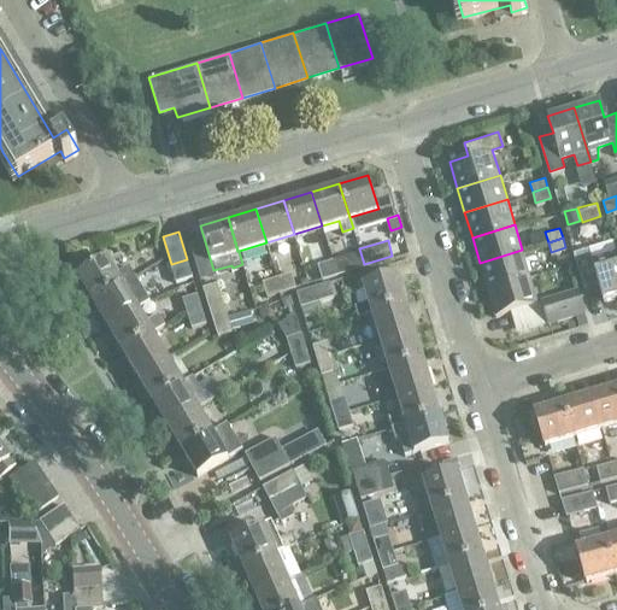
[(616,292),(616,251),(616,246),(591,254),(588,246),(573,251),(583,285),(598,281),(603,297),(616,292)]
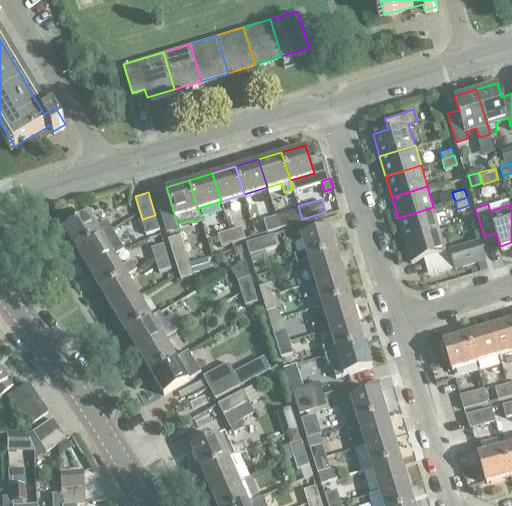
[(404,238),(440,228),(433,207),(398,218),(404,238)]
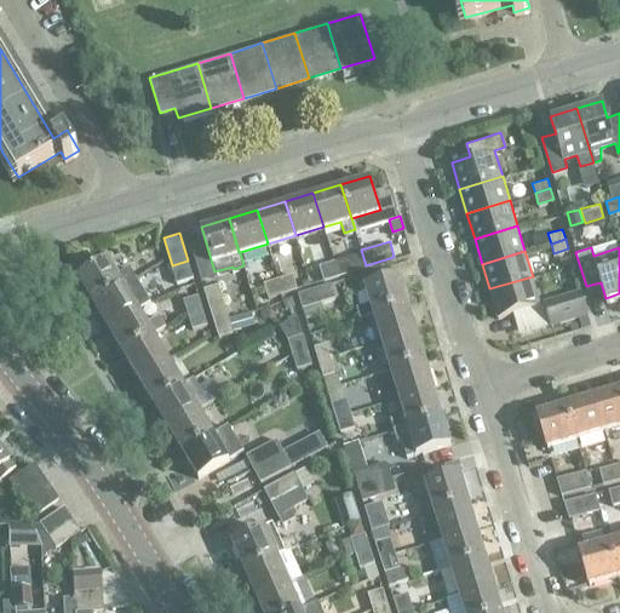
[(333,258),(338,274),(352,269),(348,255),(333,258)]
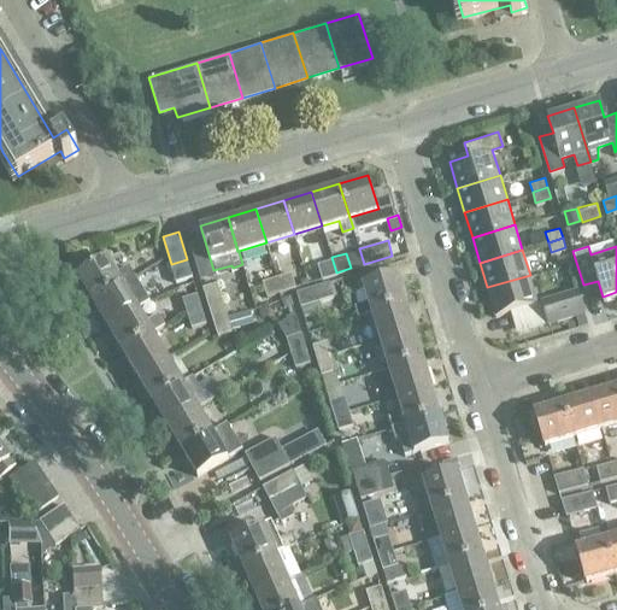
[(122,280),(134,273),(128,262),(116,269),(107,254),(76,273),(77,275),(71,279),(80,293),(86,289),(92,299),(123,280),(122,280)]
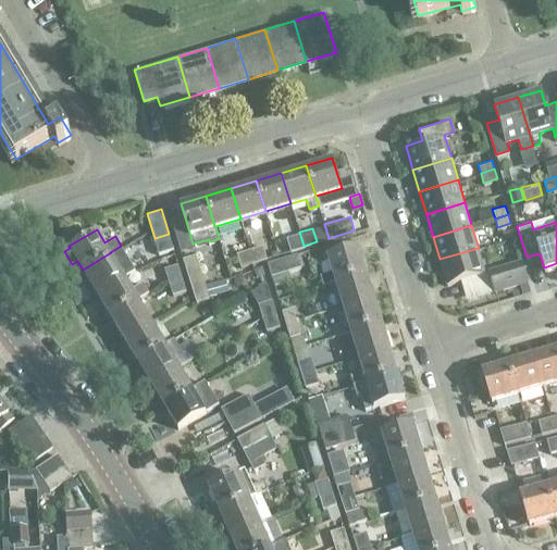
[(304,246),(299,232),(286,236),(291,250),(304,246)]
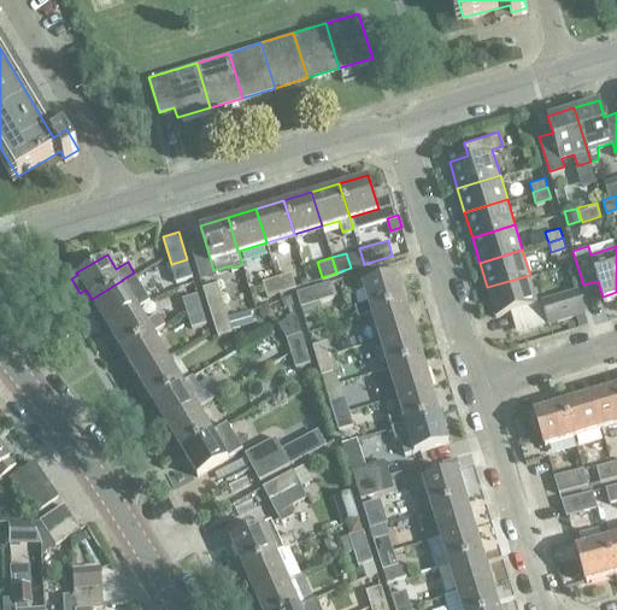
[(187,259),(171,264),(176,279),(192,274),(187,259)]
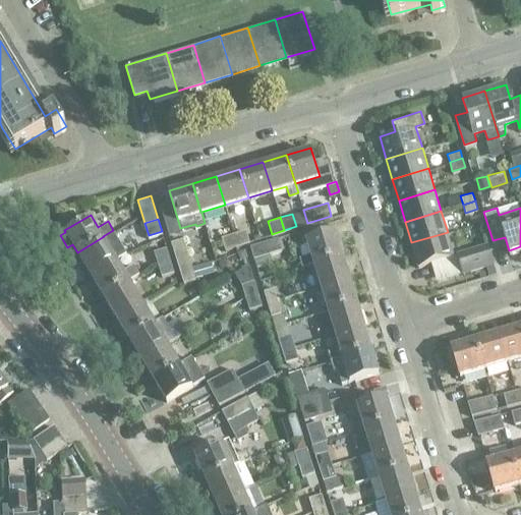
[(234,231),(238,244),(249,240),(245,228),(234,231)]
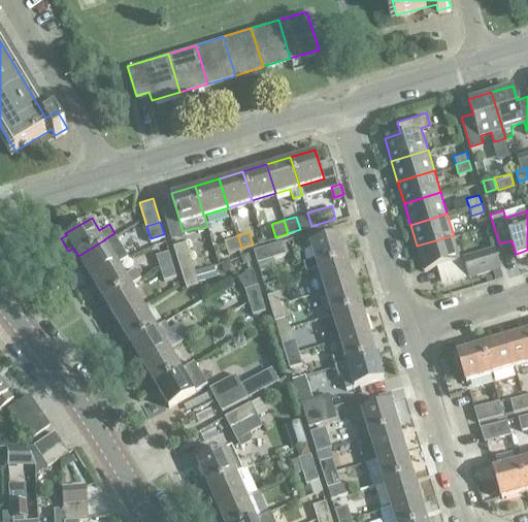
[(306,269),(318,265),(348,256),(339,232),(310,241),(315,256),(303,260),(306,269)]
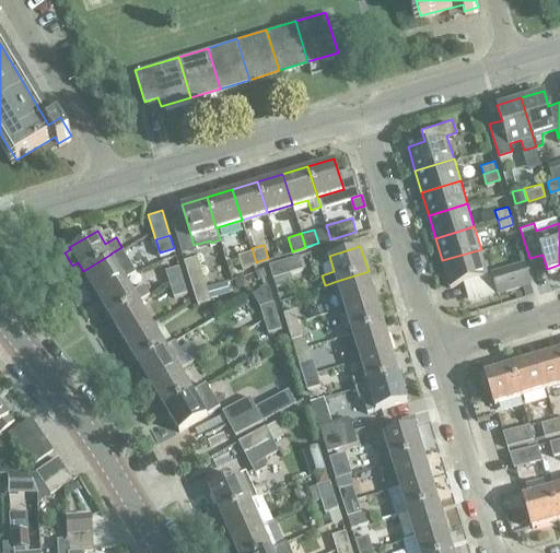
[(112,254),(83,271),(97,293),(125,277),(136,270),(121,247),(111,254),(112,254)]
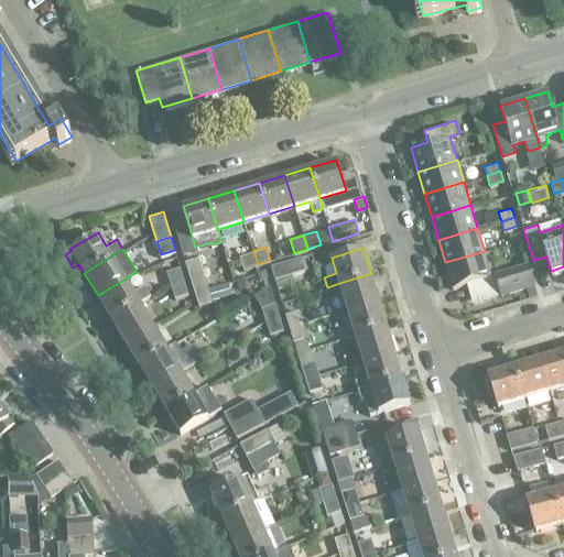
[(258,264),(253,250),(239,254),(243,269),(258,264)]
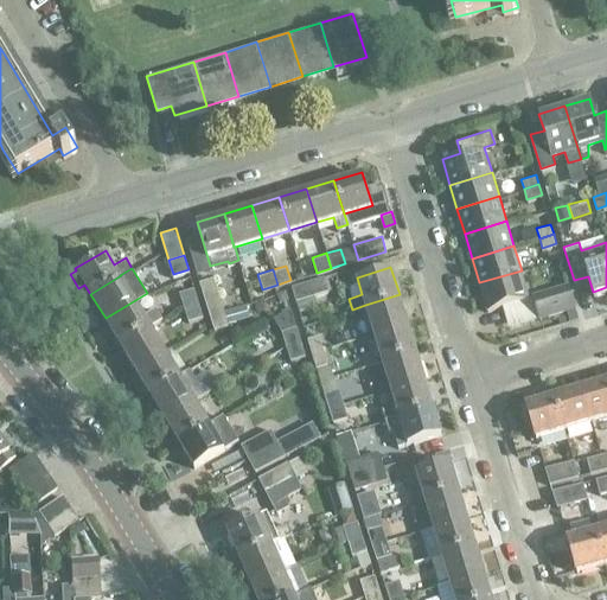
[(168,270),(144,281),(149,294),(174,283),(168,270)]
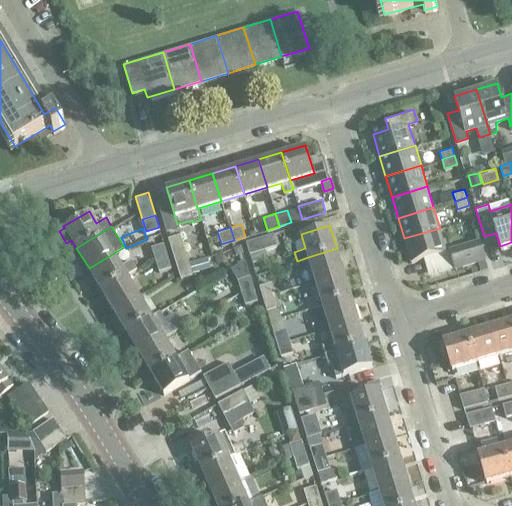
[(446,249),(440,228),(404,238),(411,260),(446,249)]
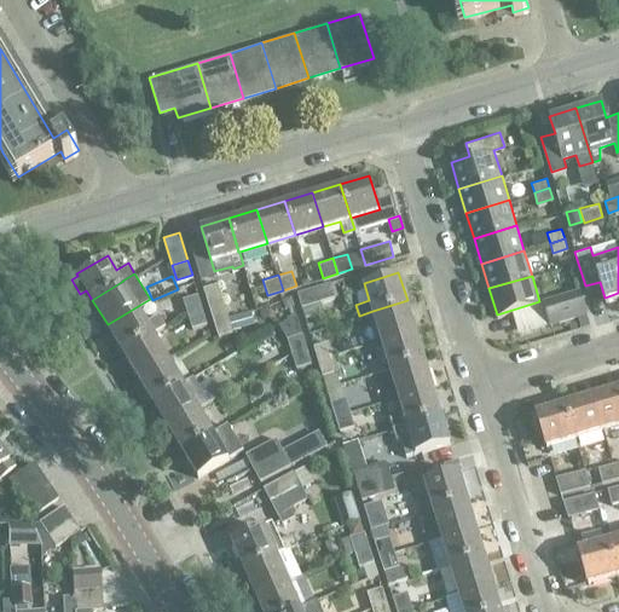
[(301,306),(335,295),(330,281),(298,290),(301,306)]
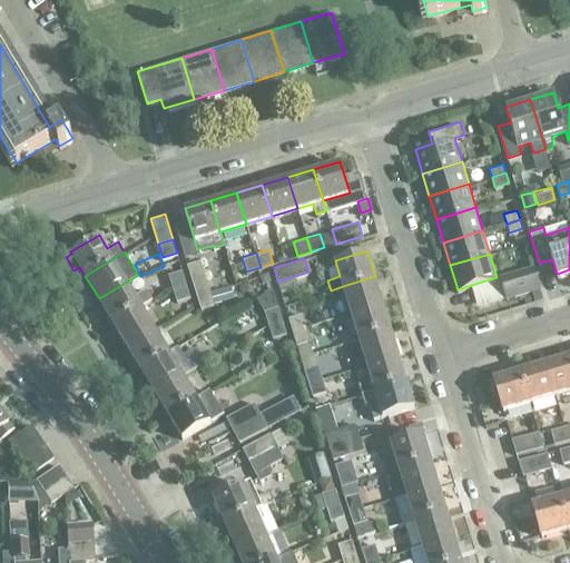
[(197,294),(209,290),(200,259),(187,263),(197,294)]
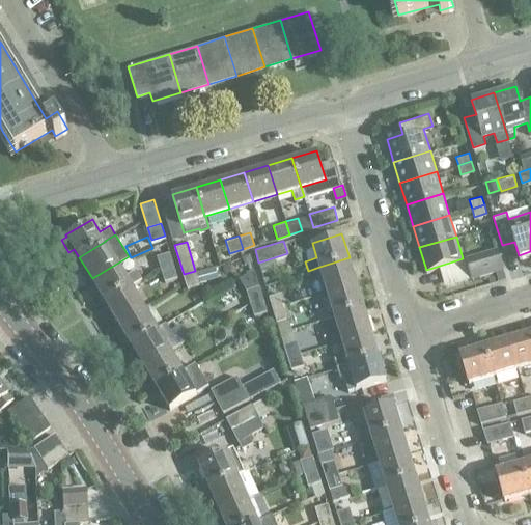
[(207,242),(192,247),(198,267),(215,261),(207,242)]
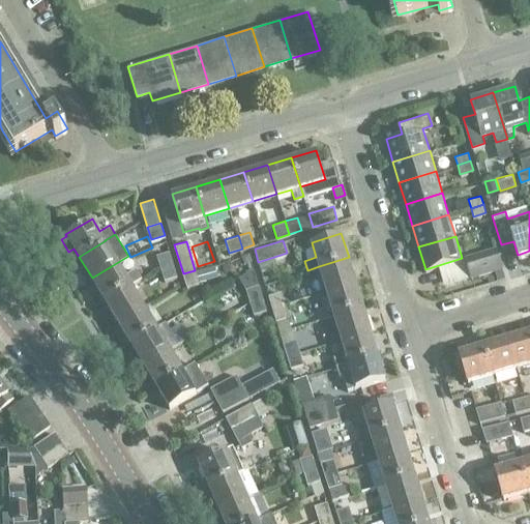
[(472,278),(502,268),(496,248),(490,250),(466,257),(472,278)]
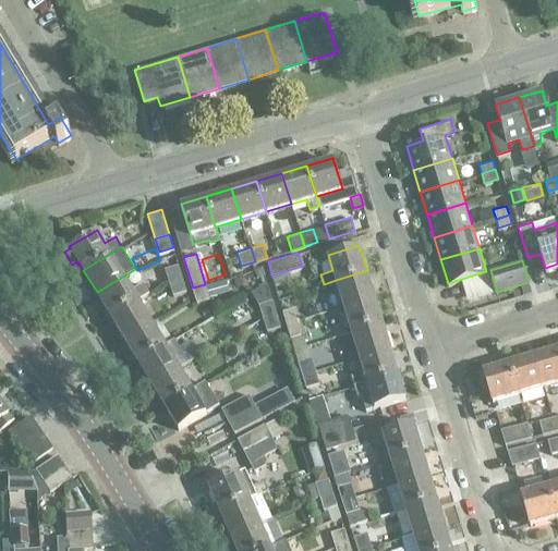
[(169,279),(182,274),(178,262),(166,267),(169,279)]
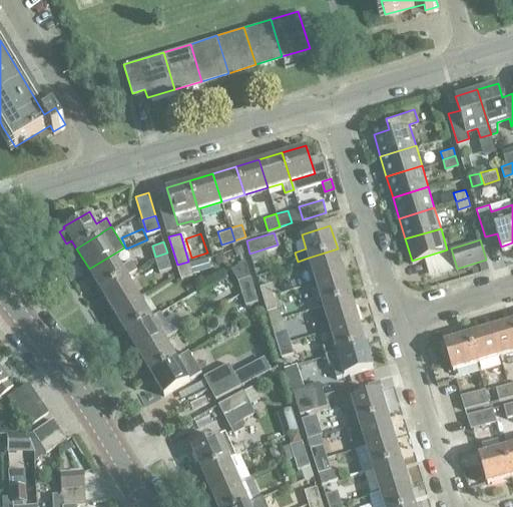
[(309,258),(316,281),(345,272),(338,248),(309,258)]
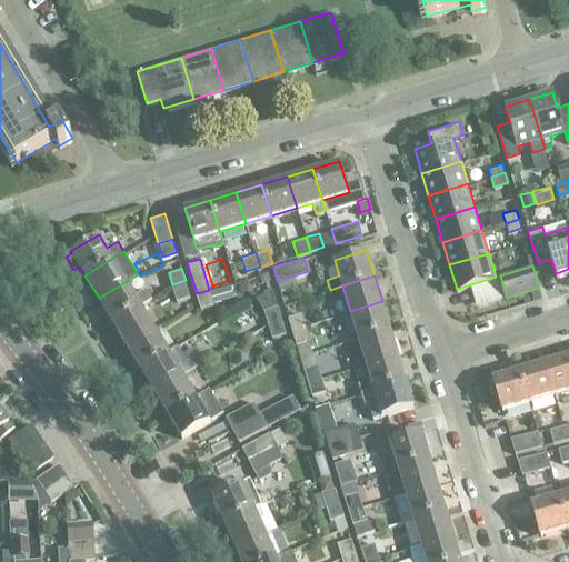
[(186,280),(172,284),(177,299),(190,294),(186,280)]
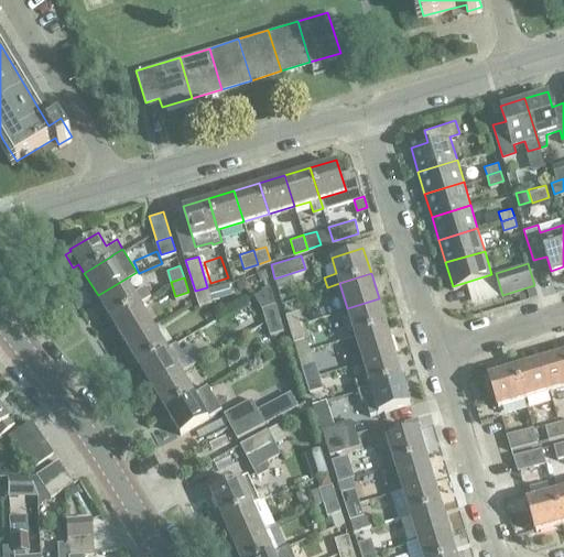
[(111,318),(140,301),(151,294),(144,284),(133,291),(126,279),(98,295),(111,318)]
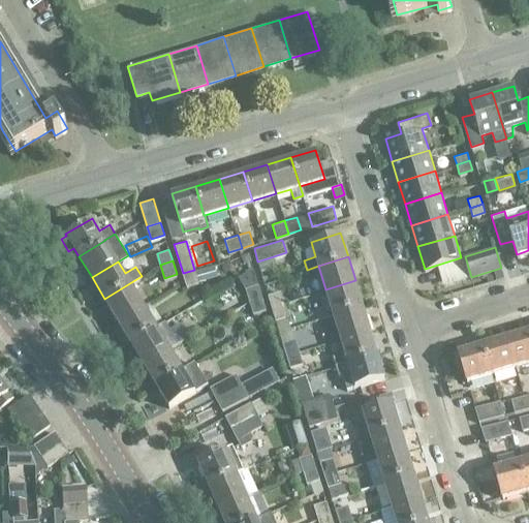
[(194,270),(183,273),(186,285),(198,281),(194,270)]
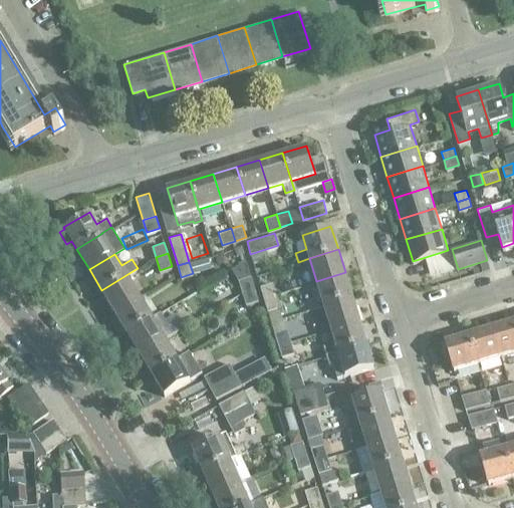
[(493,266),(462,273),(464,284),(495,276),(493,266)]
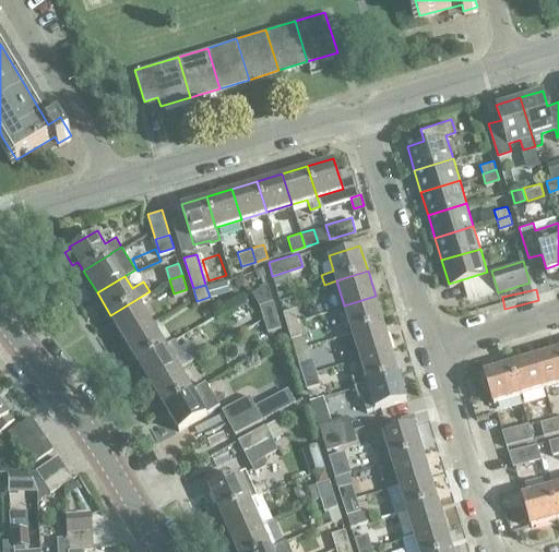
[(344,306),(352,331),(383,321),(376,296),(344,306)]
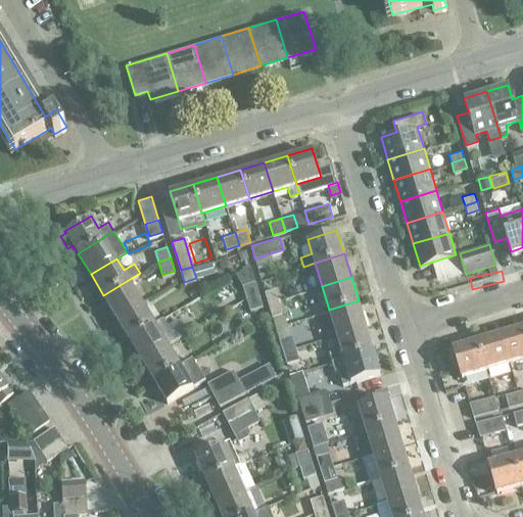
[(116,316),(142,300),(130,279),(103,295),(116,316)]
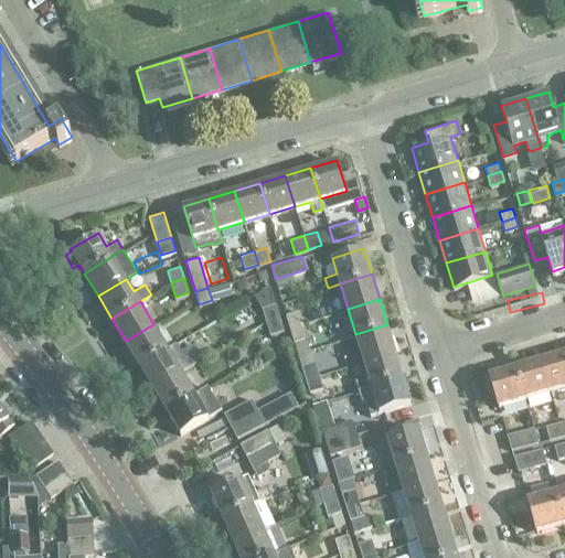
[(318,308),(321,321),(343,314),(340,301),(318,308)]
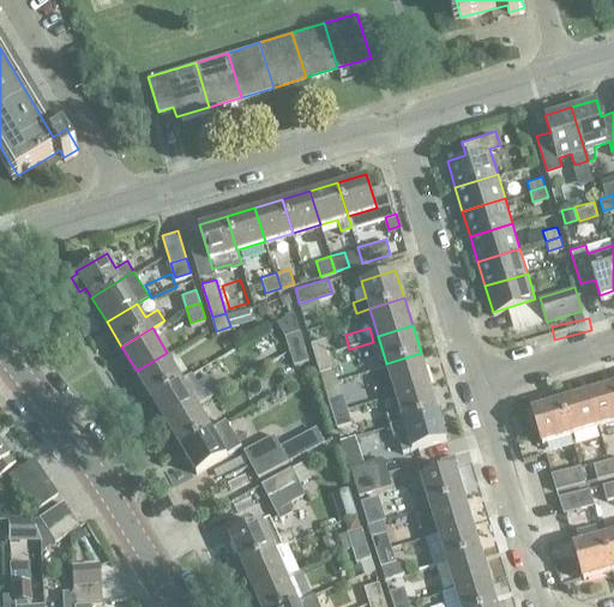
[(289,346),(304,341),(300,329),(286,334),(289,346)]
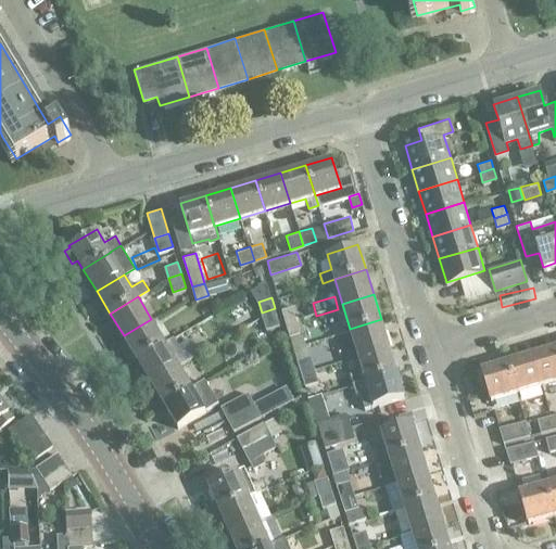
[(286,322),(299,318),(294,305),(281,308),(286,322)]
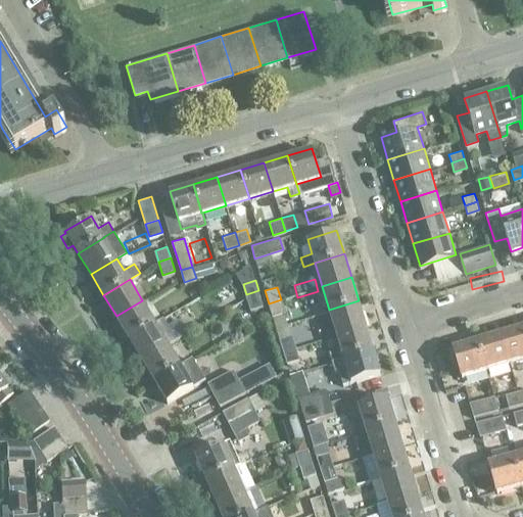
[(263,306),(258,290),(246,294),(250,309),(263,306)]
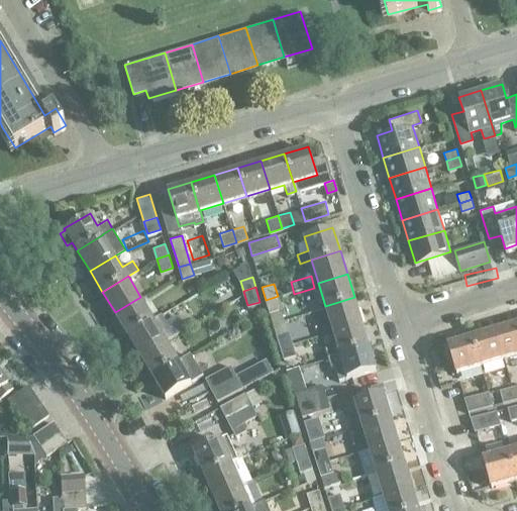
[(278,296),(266,300),(270,311),(282,308),(278,296)]
